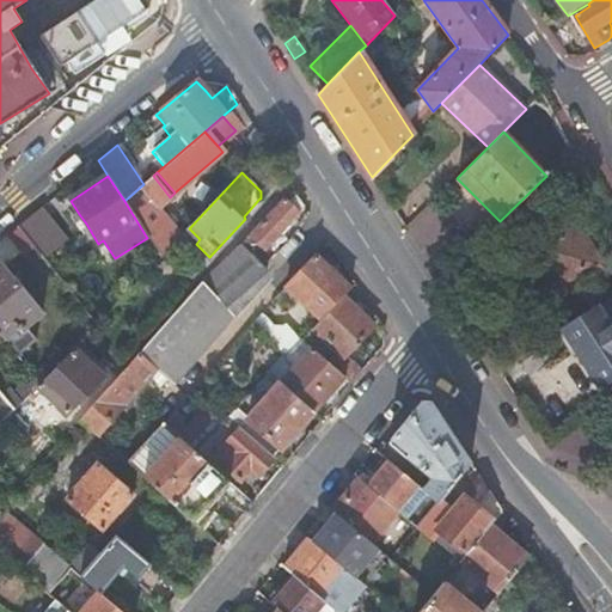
[(147,238),(160,258),(172,245),(181,237),(158,208),(170,197),(153,176),(144,184),(124,201),(147,238)]
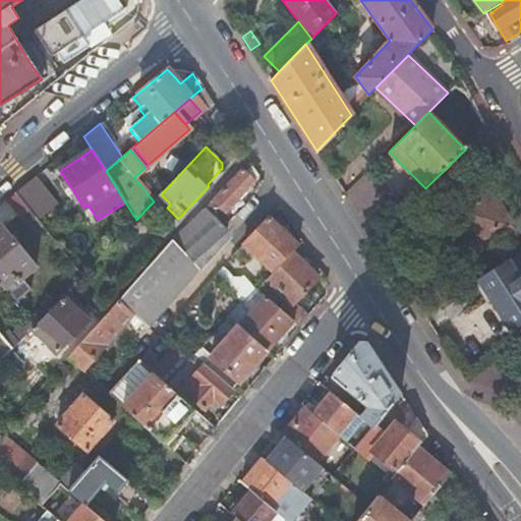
[(204,209),(222,226),(230,217),(224,212),(237,198),(253,181),(241,169),(224,187),(204,209)]
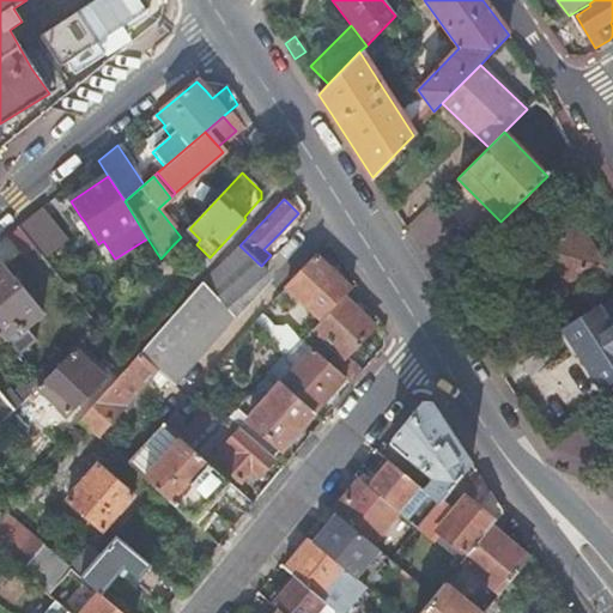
[(40,208),(17,228),(41,258),(64,238),(52,224),(40,208)]
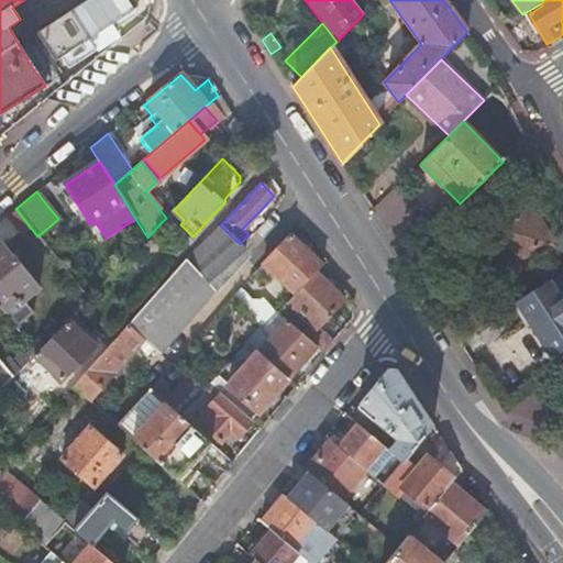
[(73,210),(79,206),(73,197),(67,201),(73,210)]
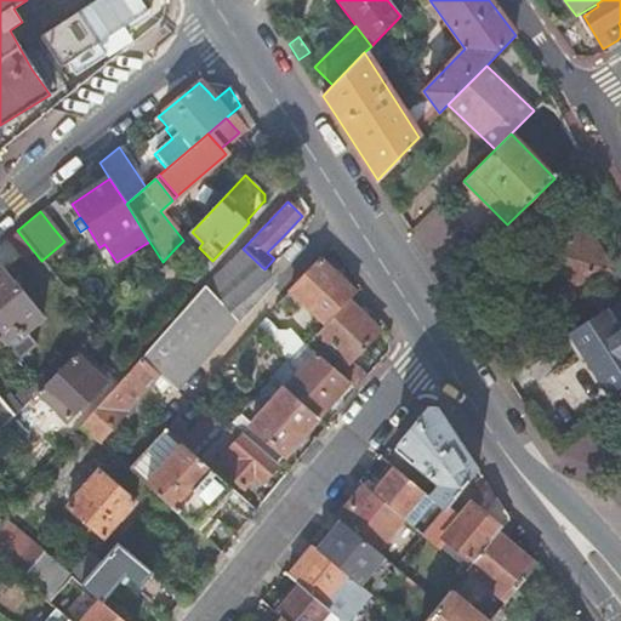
[(611,271),(582,223),(540,250),(570,297),(611,271)]
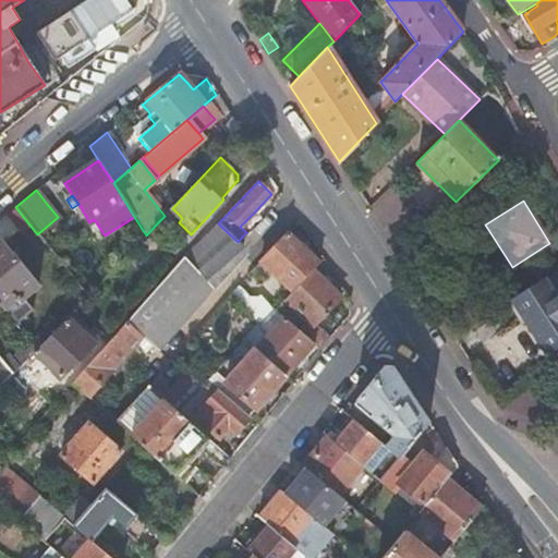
[(165,216),(157,223),(181,245),(191,234),(179,222),(182,218),(172,208),(165,216)]
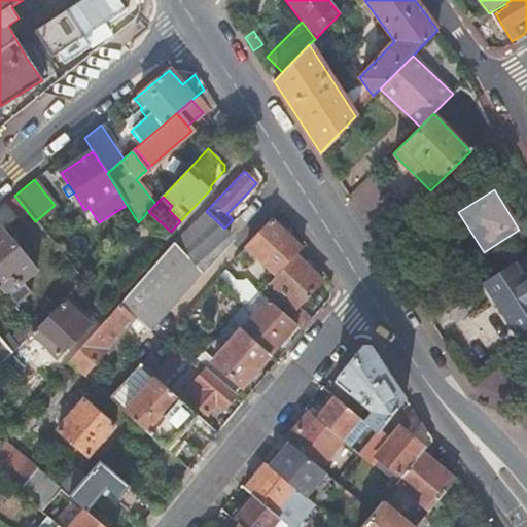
[(174,241),(119,304),(134,316),(149,330),(227,244),(224,229),(206,211),(188,229),(174,241)]
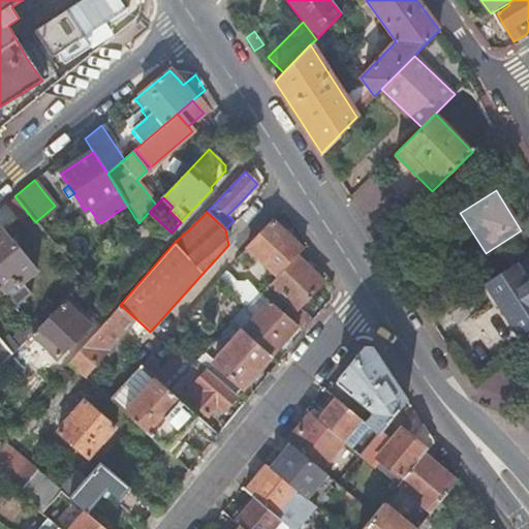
[(272,222),(247,249),(248,250),(277,278),(296,258),(304,251),(286,235),(274,224),(272,222)]
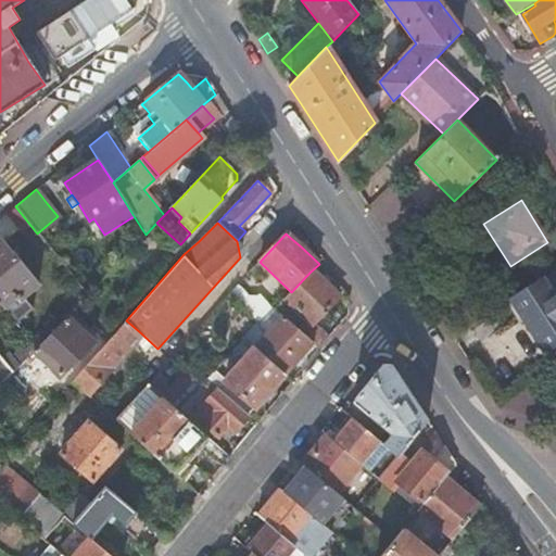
[(0,304),(3,308),(16,298),(20,301),(38,287),(0,241),(0,304)]
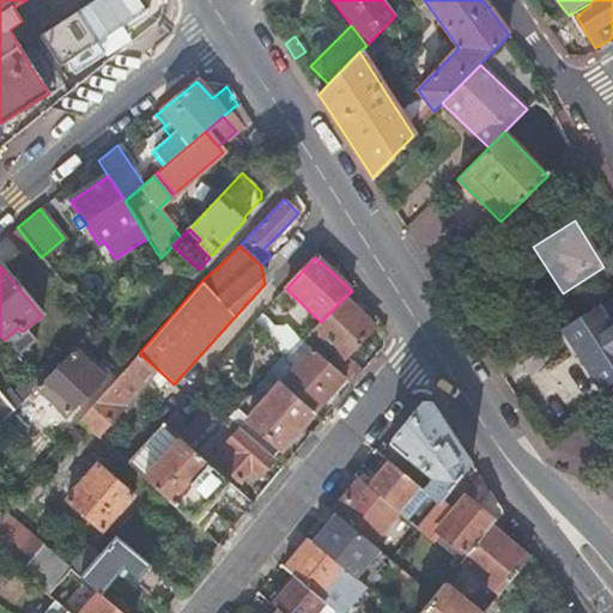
[(345,377),(352,383),(362,371),(346,357),(372,328),(356,311),(343,299),(321,322),(314,329),(340,356),(328,363),(345,377)]
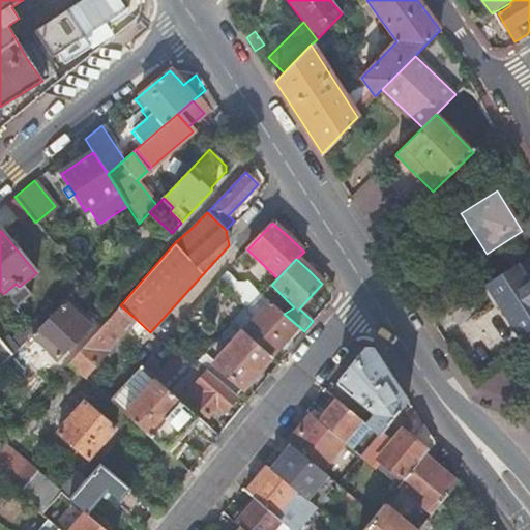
[(529,334),(529,286),(514,262),(482,284),(502,314),(522,344),(529,334)]
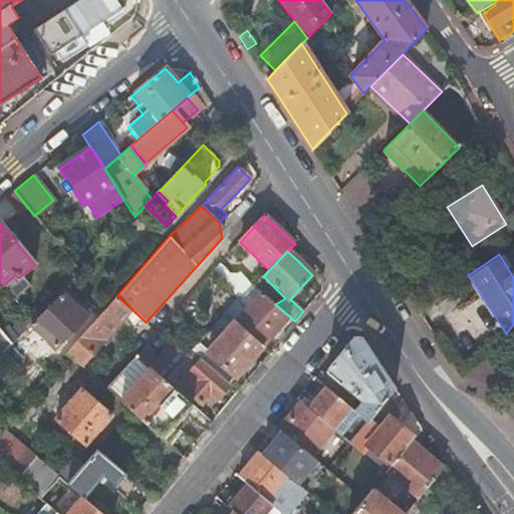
[(219,264),(213,269),(238,301),(249,290),(237,276),(232,281),(219,264)]
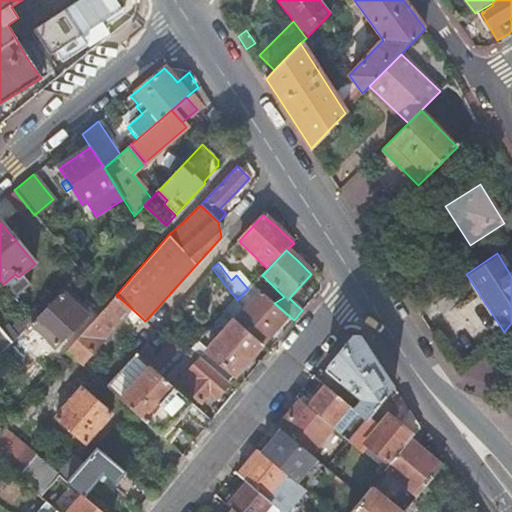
[(248,289),(237,300),(231,306),(225,313),(234,320),(261,345),(288,315),(274,303),(253,285),(248,289)]
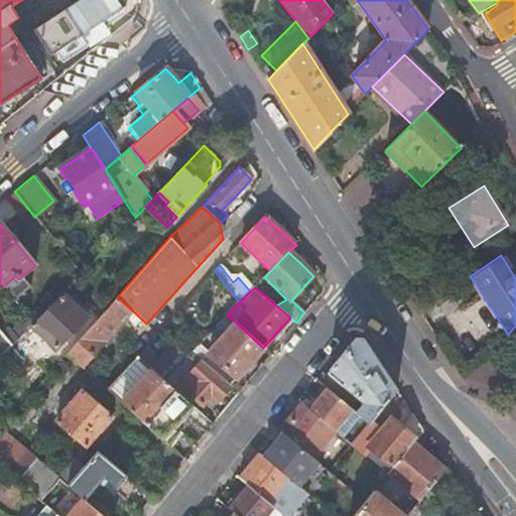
[(33,325),(31,327),(55,349),(86,316),(62,294),(33,325)]
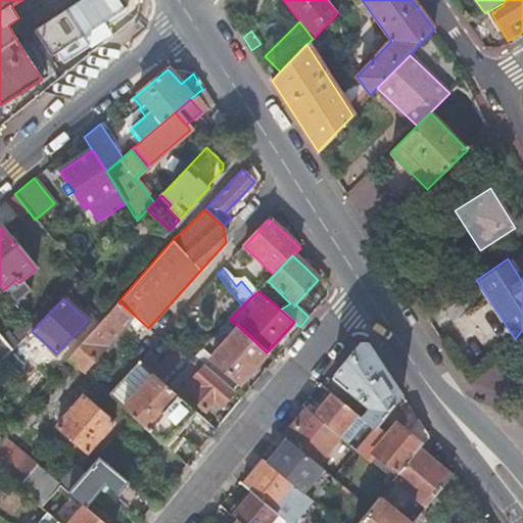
[(119,301),(67,361),(82,373),(133,314),(119,301)]
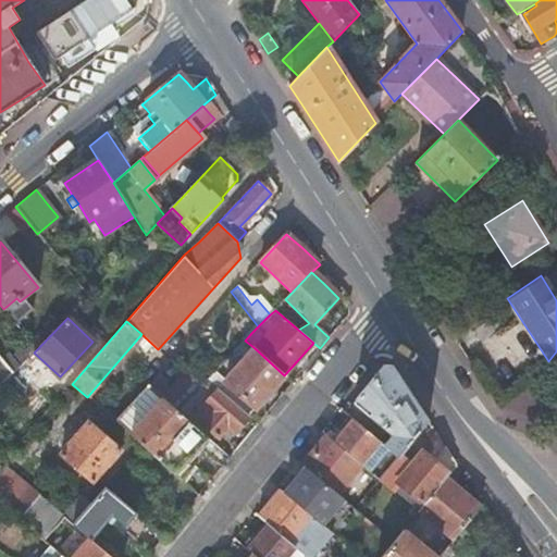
[(229,385),(222,393),(247,415),(255,407),(256,408),(270,392),(284,375),(255,348),(224,381),(229,385)]
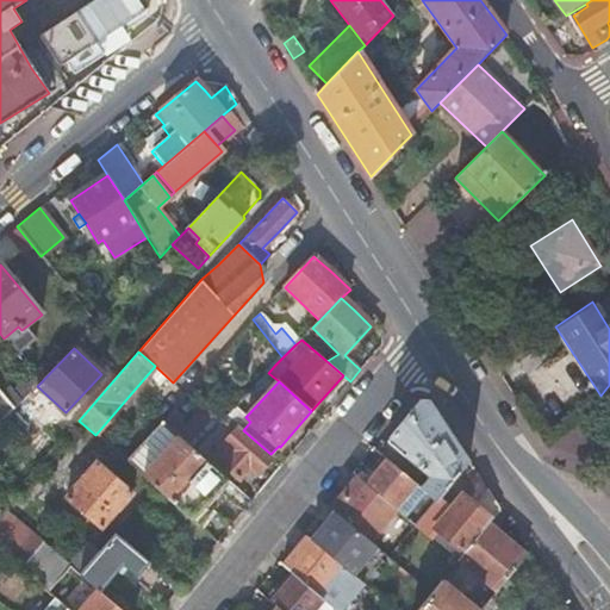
[(0,424),(13,411),(0,393),(0,424)]
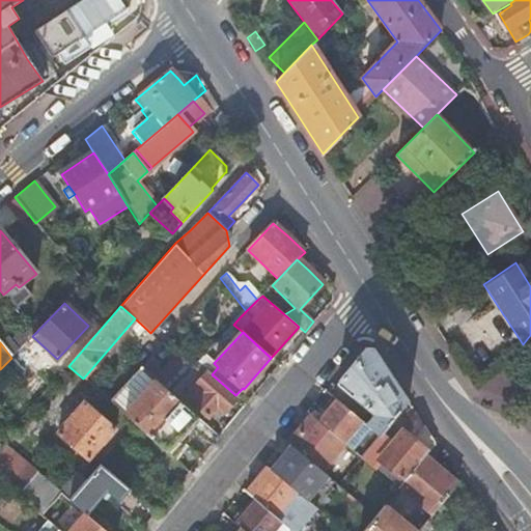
[(373,350),(365,348),(335,384),(373,415),(365,425),(380,437),(408,402),(379,358),(373,350)]
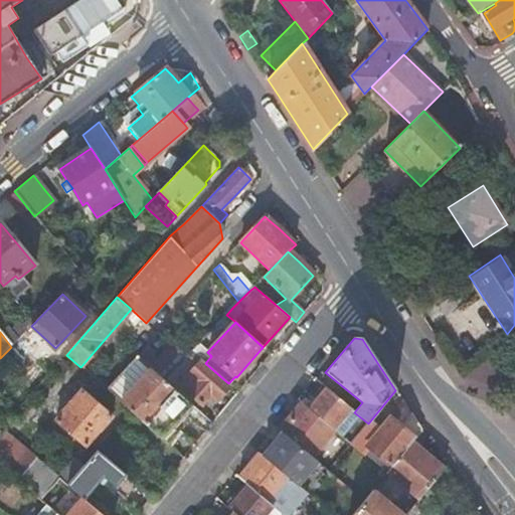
[(153,356),(144,348),(137,356),(163,379),(180,361),(170,351),(154,367),(148,361),(153,356)]
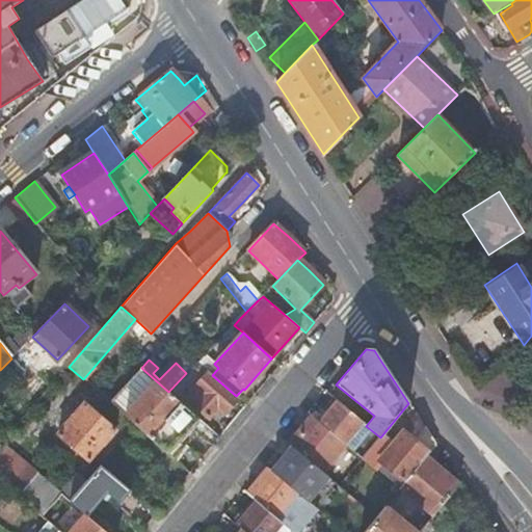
[(212,375),(197,362),(192,368),(203,377),(186,395),(210,416),(217,408),(223,413),(230,405),(237,397),(236,396),(212,375)]
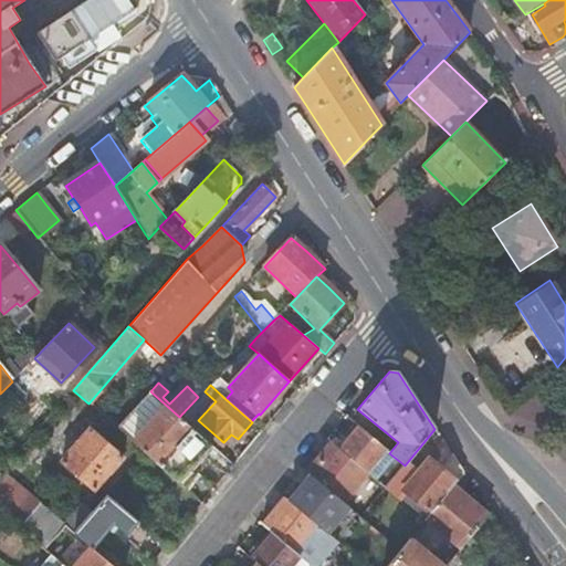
[(125,388),(102,415),(116,428),(140,401),(125,388)]
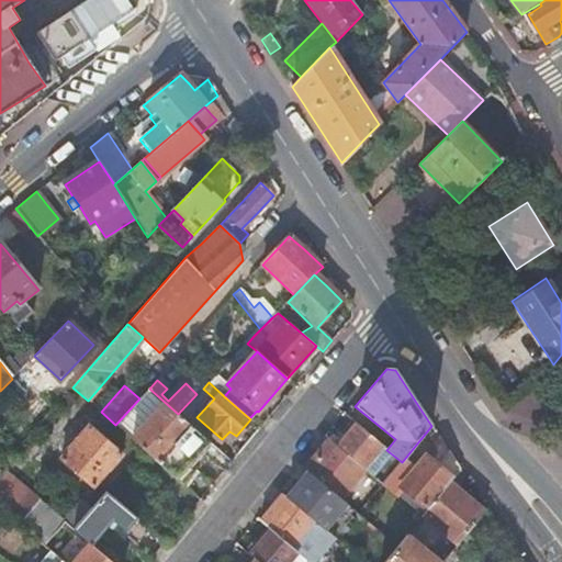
[(139,398),(115,425),(182,485),(194,471),(206,458),(198,450),(208,440),(178,414),(149,389),(139,398)]
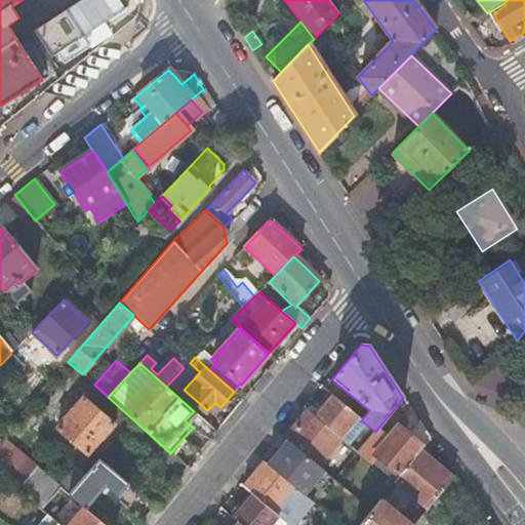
[(340,439),(358,417),(332,397),(324,407),(315,418),(339,438),(340,439)]
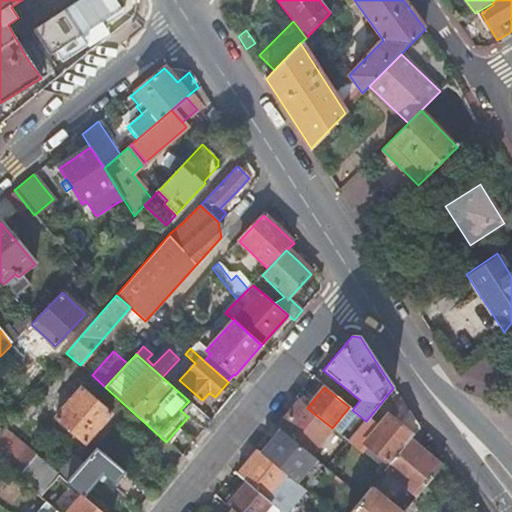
[(98,429),(111,414),(82,389),(55,419),(85,445),(98,429)]
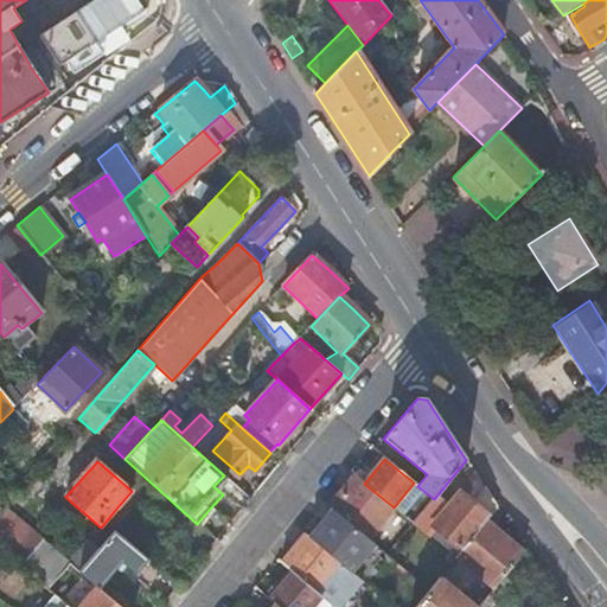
[(343,492),(330,508),(332,510),(366,538),(393,506),(364,484),(356,475),(343,492)]
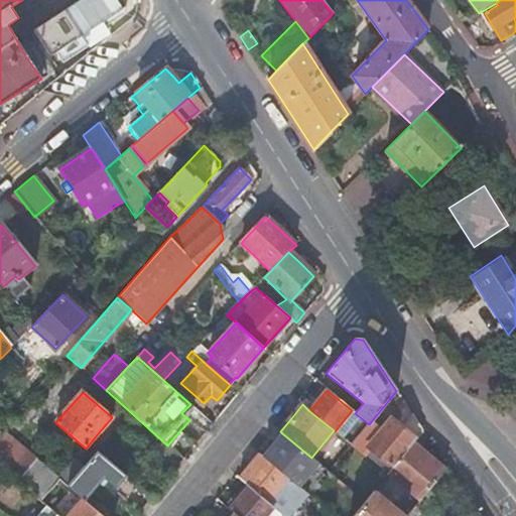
[(416,422),(411,414),(401,427),(391,420),(369,446),(393,468),(413,443),(422,431),(416,422)]
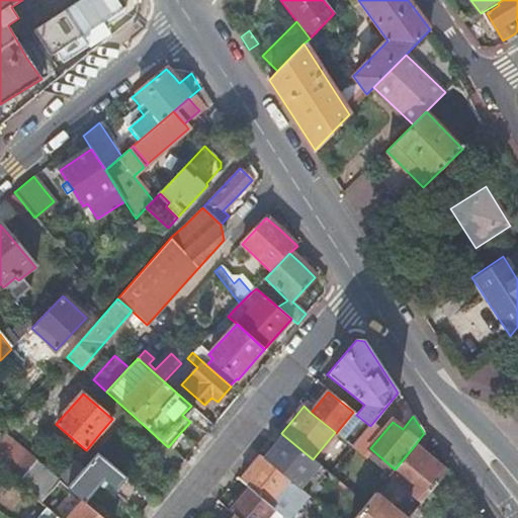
[(0,433),(0,467),(40,503),(60,481),(2,432),(0,433)]
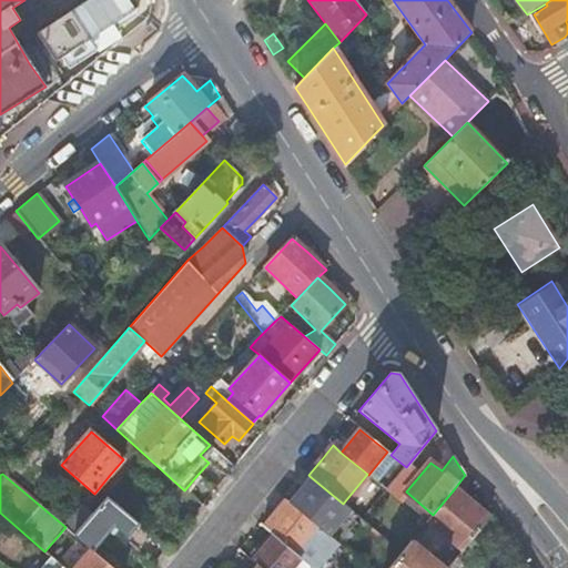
[(290,504),(330,535),(340,524),(345,527),(356,514),(343,504),(311,477),(290,504)]
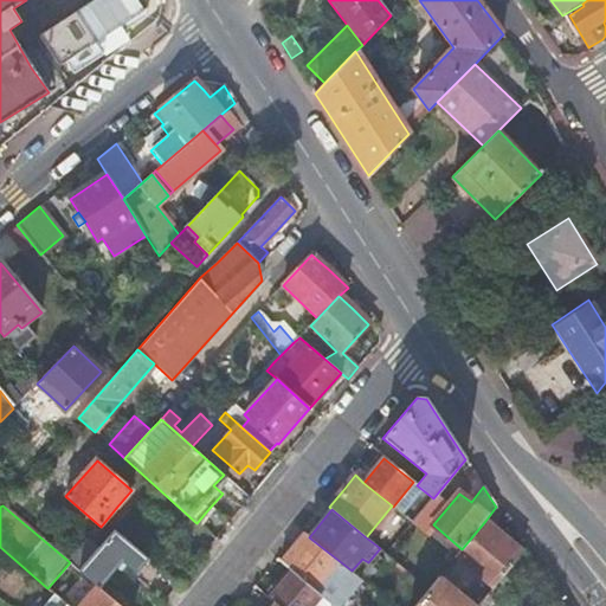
[(502,536),(485,521),(462,549),(456,556),(492,588),(522,553),(502,536)]
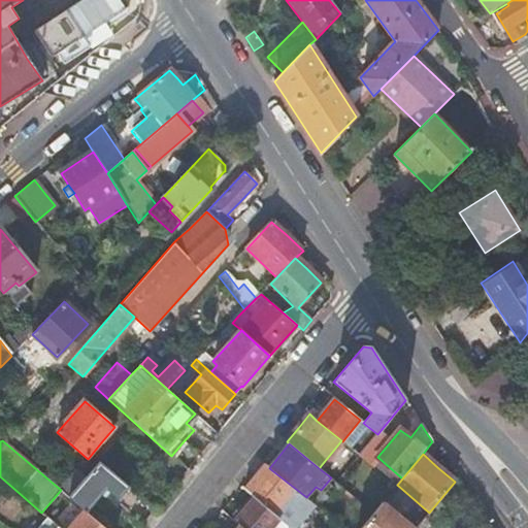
[(88,479),(70,498),(72,499),(86,510),(88,512),(99,499),(107,489),(118,477),(101,464),(88,479)]
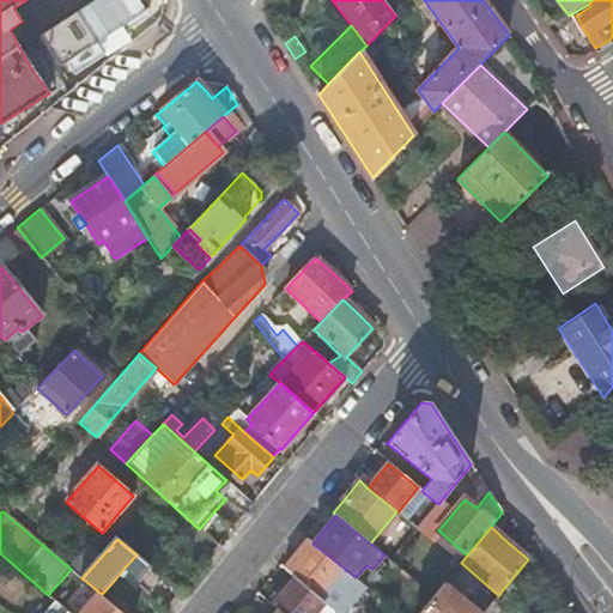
[(365,587),(356,577),(313,544),(309,539),(284,568),(291,574),(314,593),(321,599),(333,586),(352,602),(365,587)]
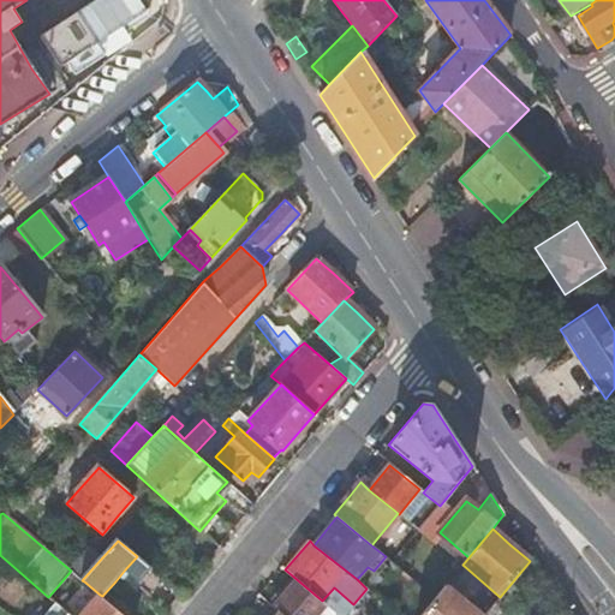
[(91,549),(71,571),(82,580),(102,557),(91,549)]
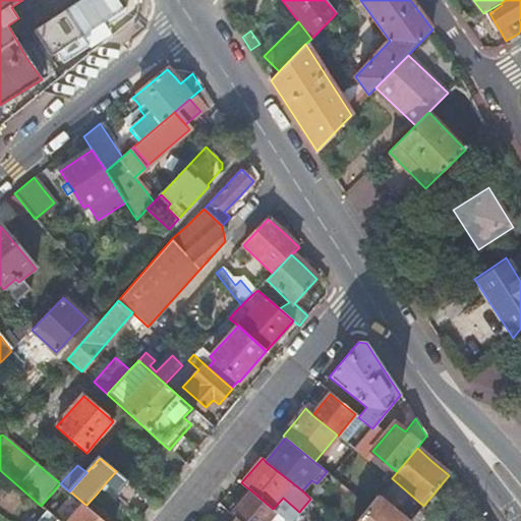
[(127,480),(116,471),(106,482),(117,493),(127,480)]
